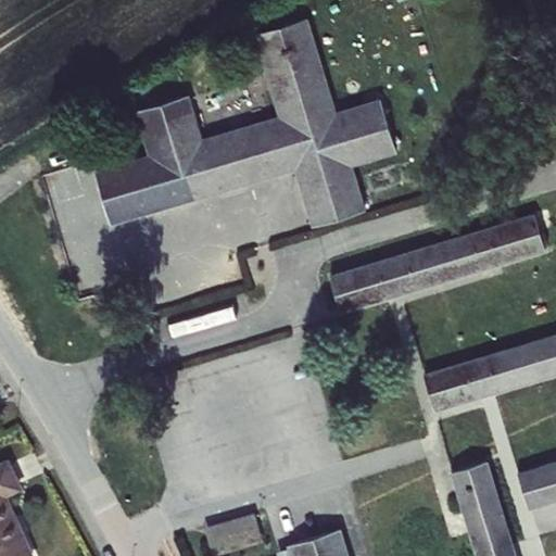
[(96,169),(112,224),(295,167),(313,224),(367,209),(354,164),(397,151),(381,97),(336,110),(308,16),(254,33),(279,114),(203,137),(189,93),(136,109),(149,153),(96,169)]
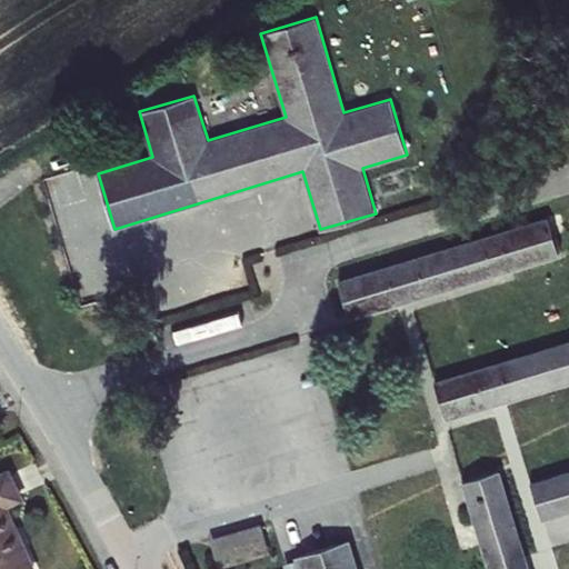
[(548,217),(338,280),(350,318),(559,255),(548,217)]
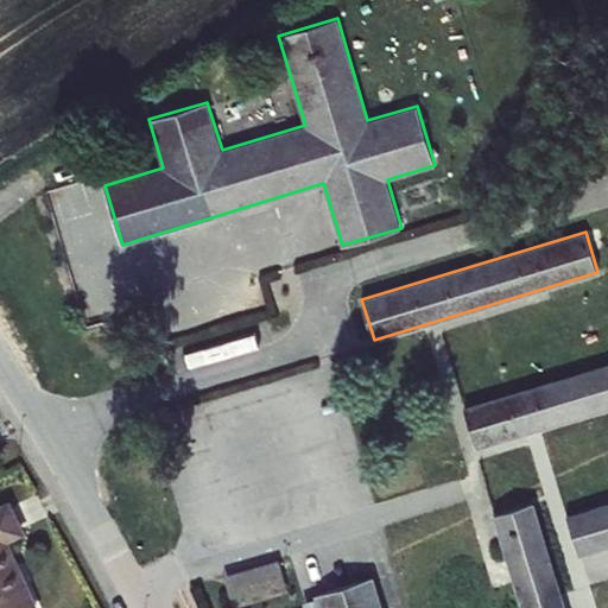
[(607,363),(464,407),(476,447),(607,406),(607,363)]
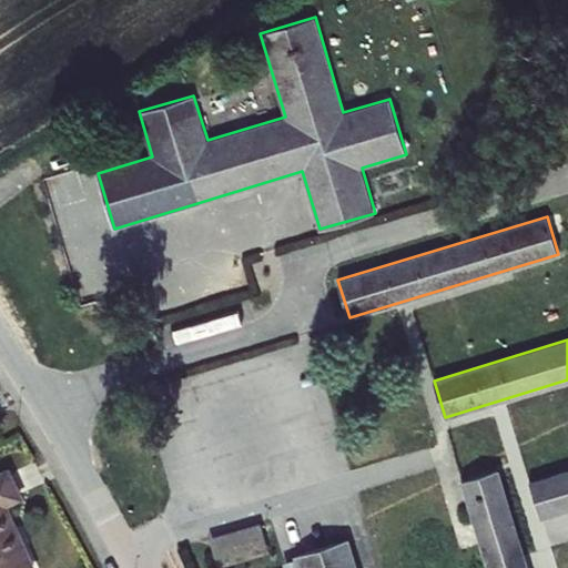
[(10,466),(0,470),(0,567),(37,567),(9,505),(24,498),(10,466)]
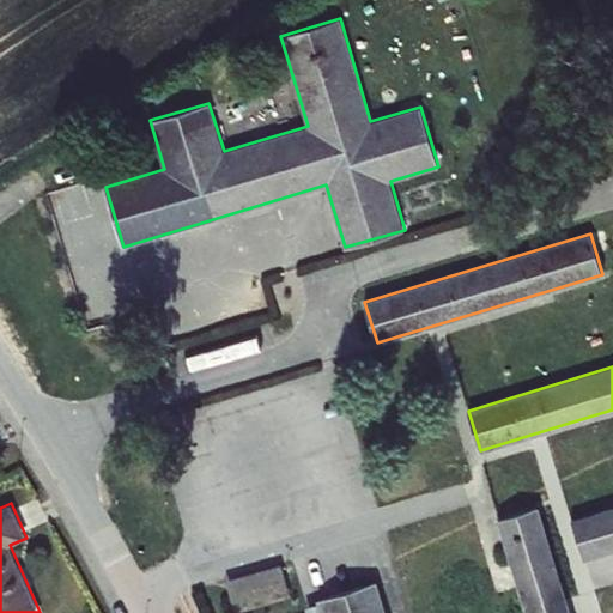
[(386,612),(377,581),(317,599),(319,601),(321,612),(571,612),(539,505),(497,519),(526,612),(386,612)]
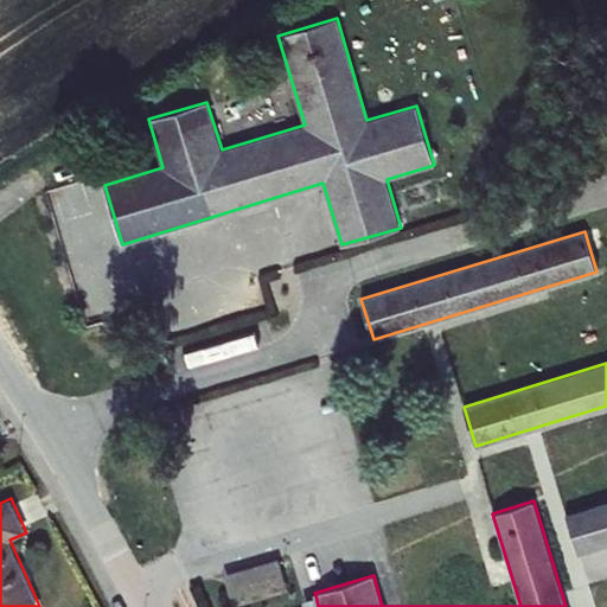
[(606,500),(566,513),(577,554),(606,544),(606,500)]
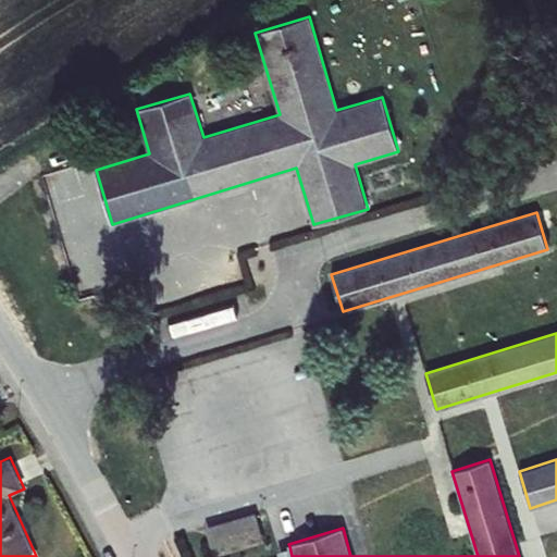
[(256,511),(205,525),(213,556),(264,541),(256,511)]
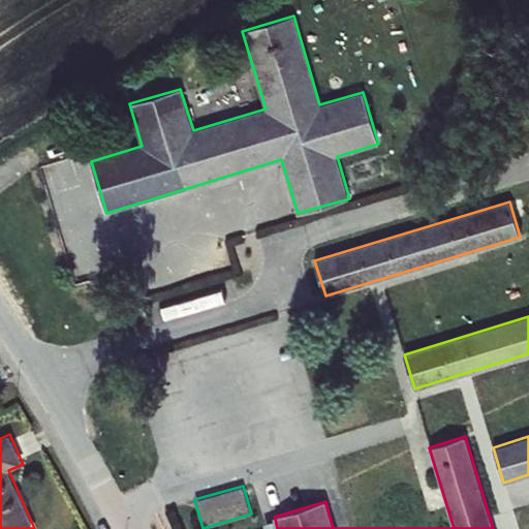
[(277,528),(275,519),(262,523),(263,528),(277,528)]
